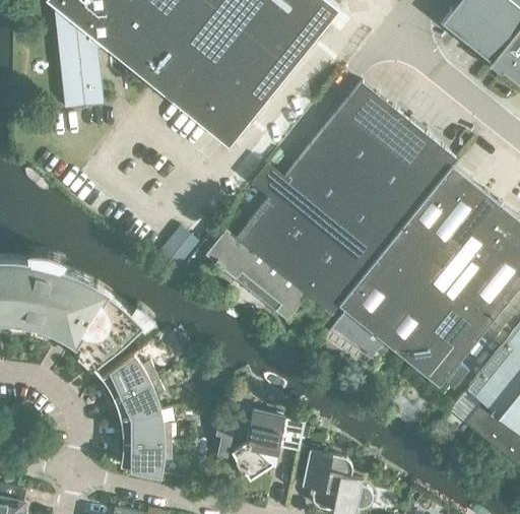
[(230,147),(339,11),(325,0),(47,0),(46,2),(52,6),(63,114),(107,109),(101,51),(109,50),(230,147)]
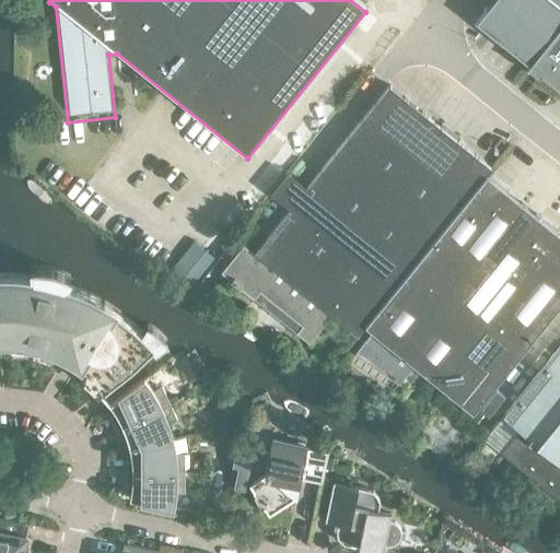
[(559,6),(552,0),(497,0),(478,24),(529,67),(559,30),(559,6)]
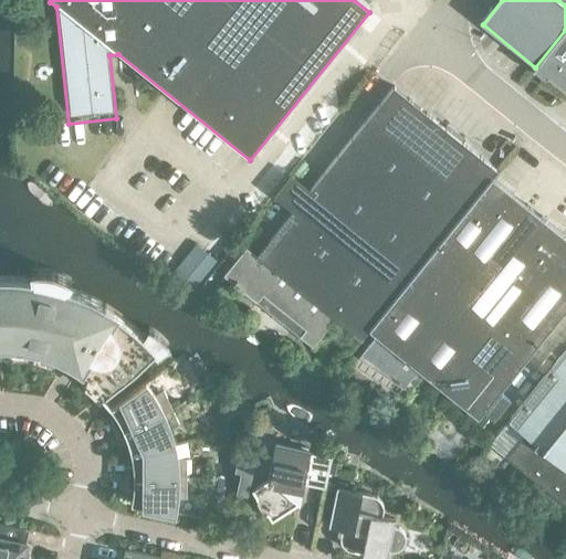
[(565,0),(558,0),(565,6),(565,30),(535,67),(532,72),(534,73),(536,70),(565,93),(565,0)]
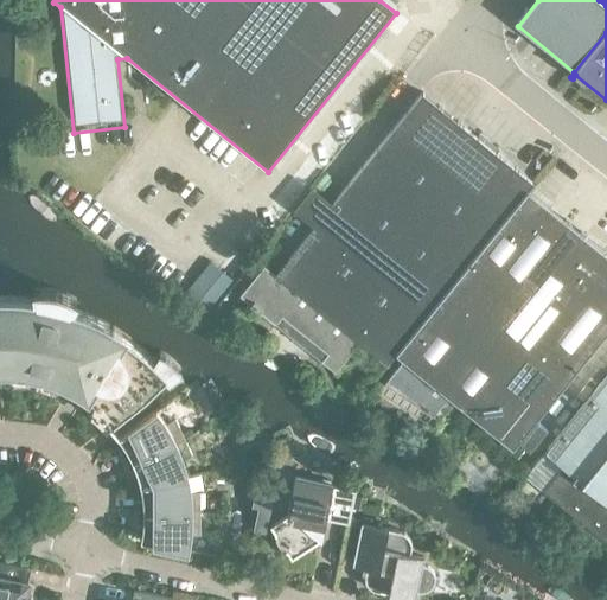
[(275,279),(359,346),(387,369),(396,357),(528,195),(534,186),(422,96),(332,208),(314,193),(295,216),(314,230),(275,279)]
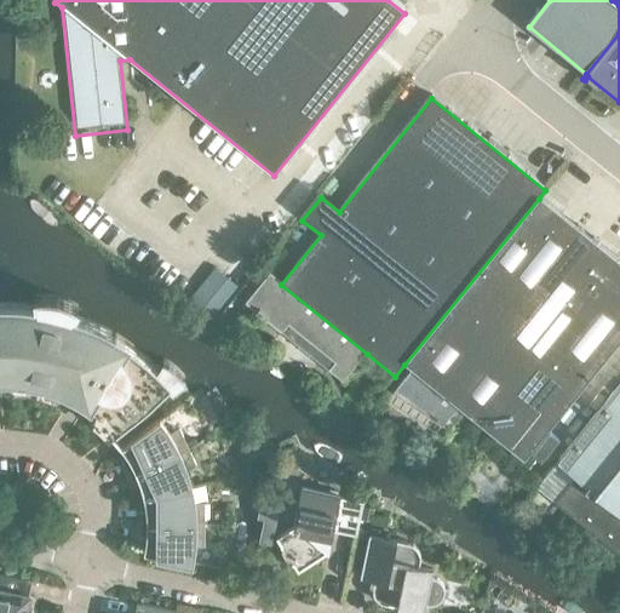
[(619,342),(619,263),(543,201),(539,199),(405,365),(413,372),(392,396),(442,430),(460,408),(524,460),(619,342)]
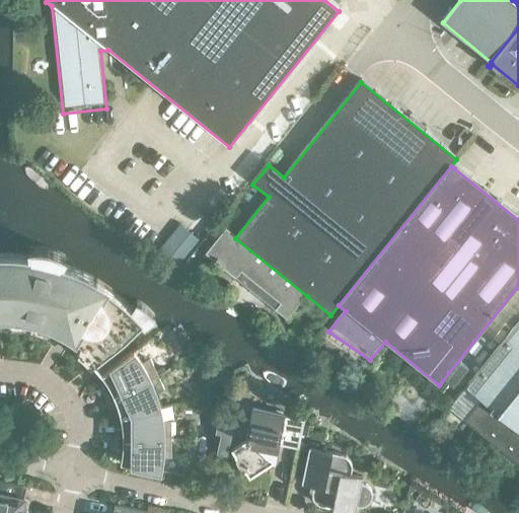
[(179,264),(199,241),(180,226),(161,248),(179,264)]
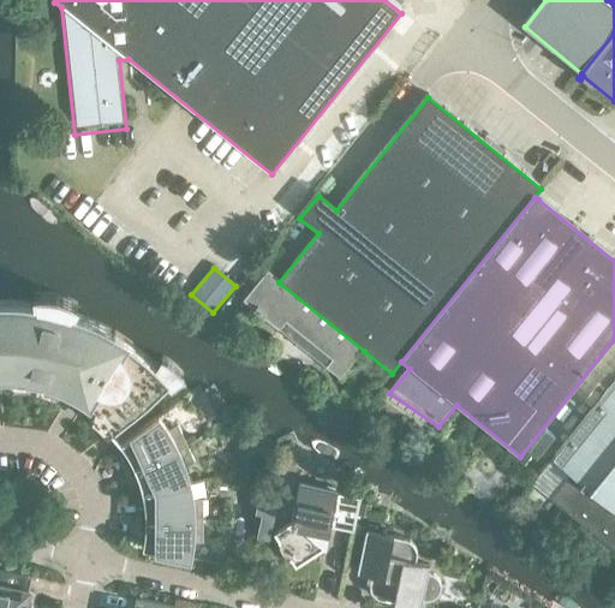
[(364,351),(279,282),(268,273),(244,303),(279,332),(285,325),(332,362),(326,369),(340,381),(364,351)]
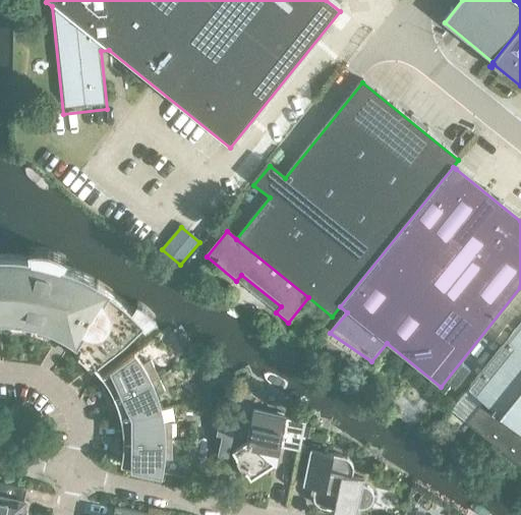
[(0,320),(1,320),(35,325),(61,335),(75,344),(98,365),(121,346),(142,328),(140,324),(137,320),(135,318),(102,290),(56,268),(50,265),(41,263),(34,264),(0,264),(0,320)]
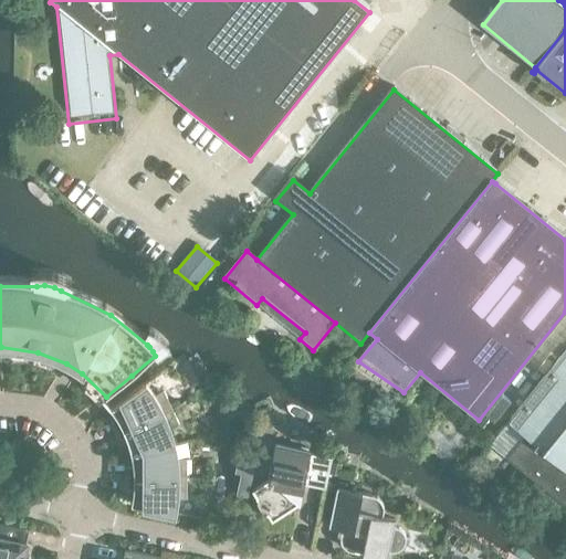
[(565,352),(509,423),(527,438),(509,461),(565,507),(565,352)]
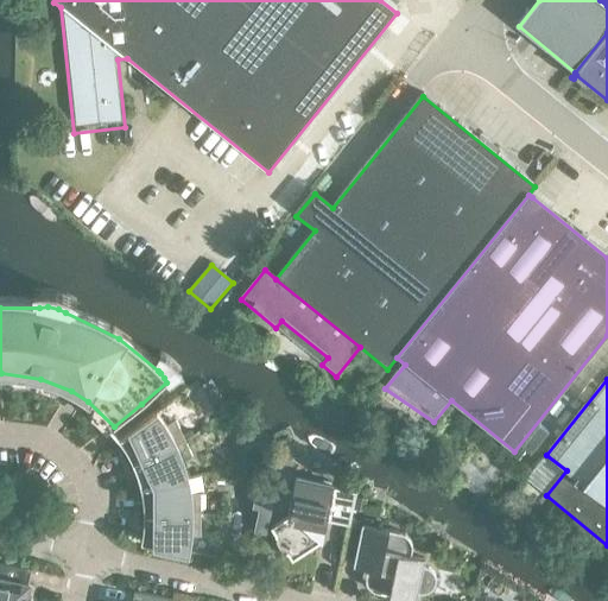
[(128,468),(185,443),(177,424),(168,429),(158,415),(119,443),(128,459),(125,460),(128,468)]
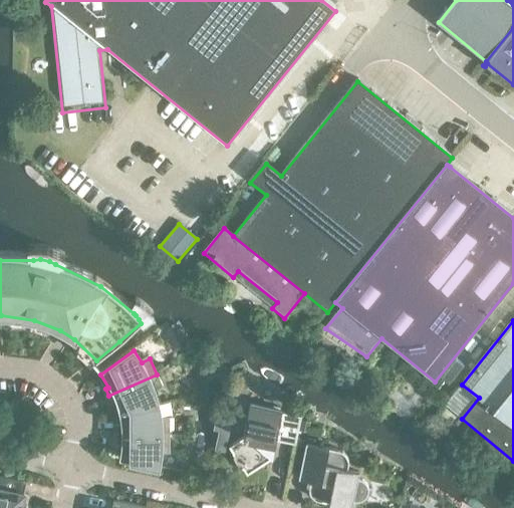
[(157,374),(108,396),(111,404),(115,402),(119,416),(159,408),(156,395),(164,391),(157,374)]
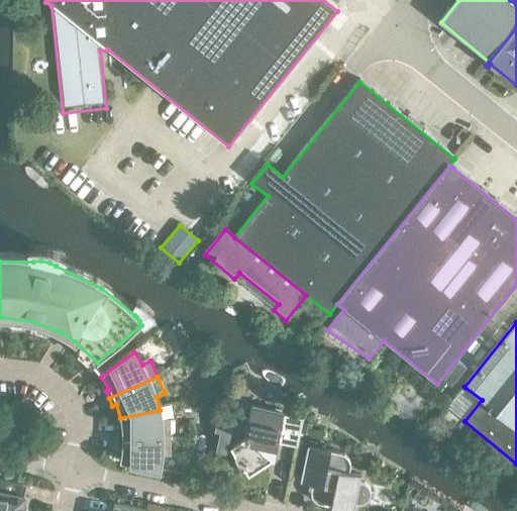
[(118,433),(118,441),(171,440),(171,423),(162,423),(160,410),(120,418),(122,433),(118,433)]
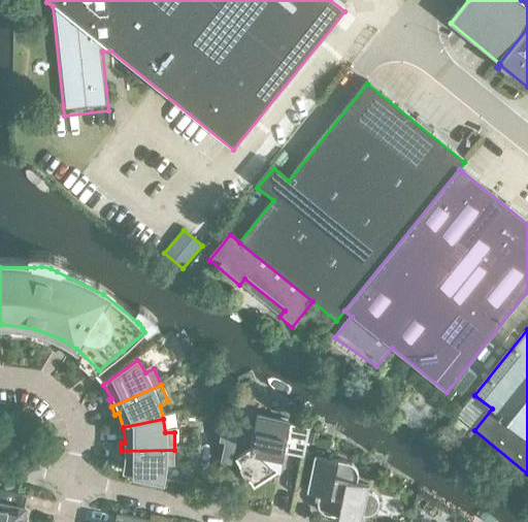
[(304,460),(310,431),(290,427),(290,425),(257,419),(250,453),(235,462),(239,468),(239,469),(240,475),(241,479),(244,482),(249,484),(250,485),(254,491),(279,474),(284,455),(304,460)]
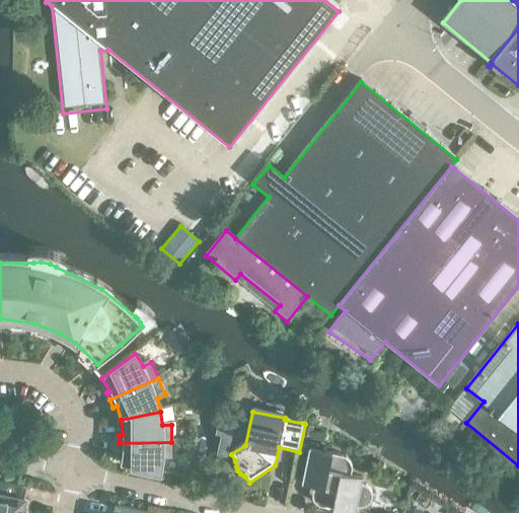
[(121,466),(160,474),(162,460),(171,460),(171,442),(119,443),(119,451),(123,451),(121,463),(121,466)]
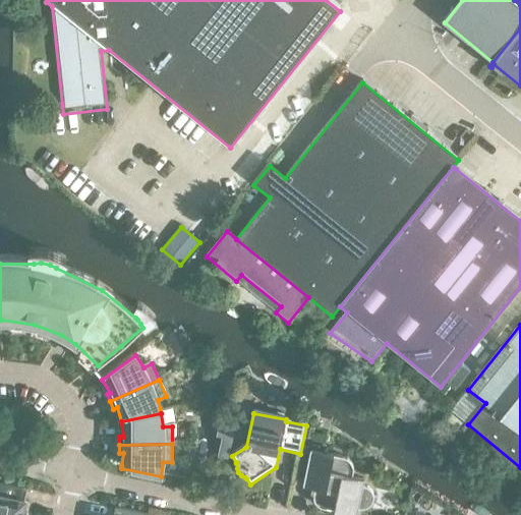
[(354,474),(354,471),(353,469),(353,467),(352,465),(350,463),(348,461),(346,460),(344,459),(310,452),(303,488),(317,491),(315,499),(313,500),(313,502),(314,504),(315,506),(317,508),(319,509),(321,510),(324,511),(338,514),(358,514),(358,512),(360,512),(362,512),(365,512),(367,511),(369,510),(370,509),(372,507),(373,505),(373,503),(374,500),(373,498),(372,496),(371,493),(370,492),(368,490),(365,489),(363,488),(364,482),(352,479),(354,474)]
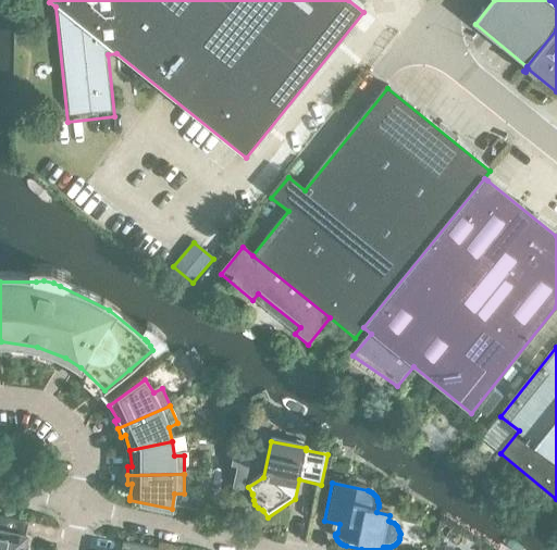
[(31,549),(25,548),(27,539),(23,538),(26,525),(0,520),(0,549),(31,549)]
